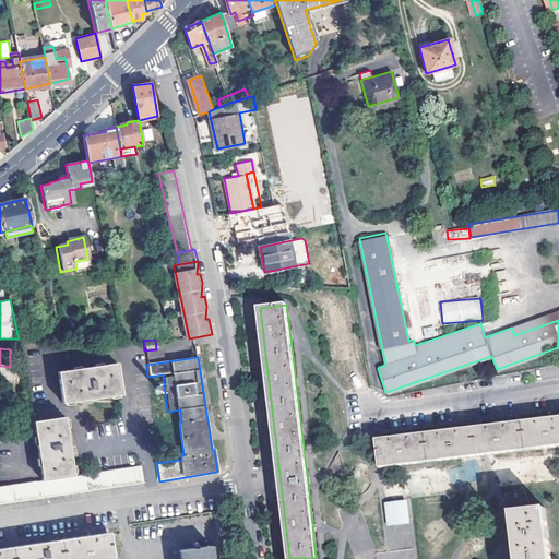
[(56,373),(61,403),(119,393),(115,364),(56,373)]
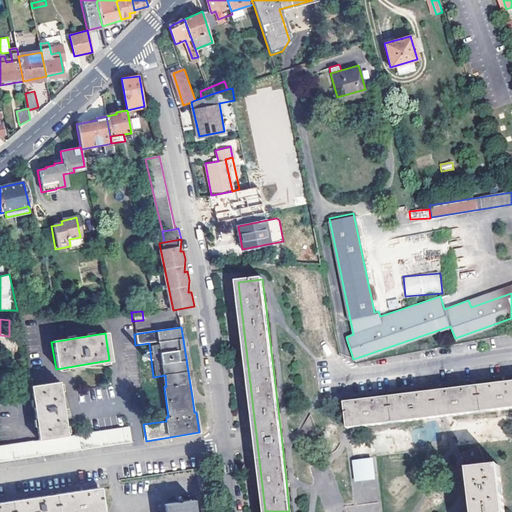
[(29,387),(38,440),(40,440),(47,439),(55,438),(62,437),(67,436),(58,382),(29,387)]
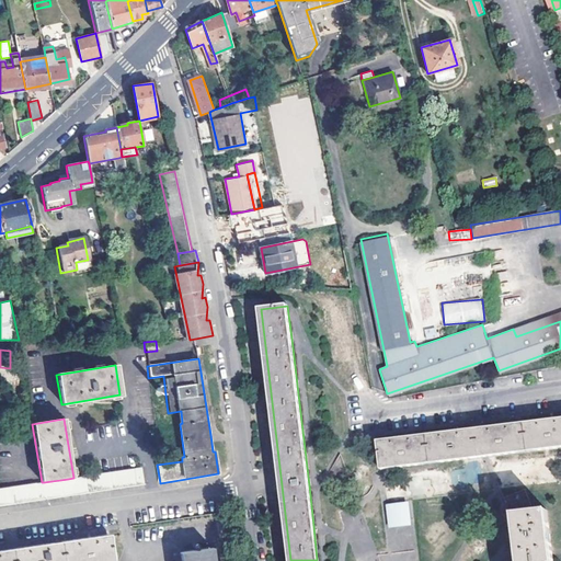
[(560,421),(378,444),(381,471),(399,469),(465,460),(485,458),(546,450),(560,448),(560,421)]
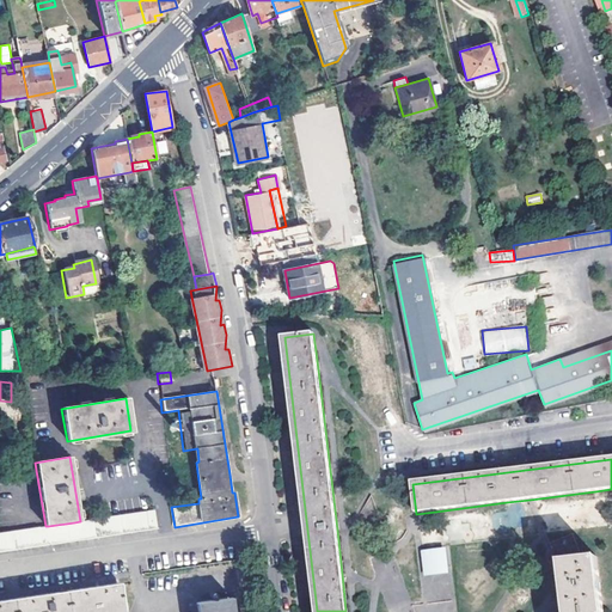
[(145,512),(148,531),(157,530),(153,509),(145,512)]
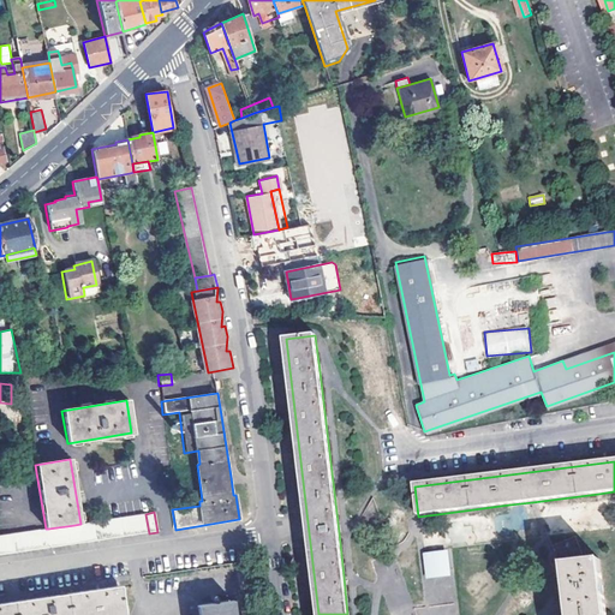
[(145,514),(137,515),(141,535),(149,533),(145,514)]
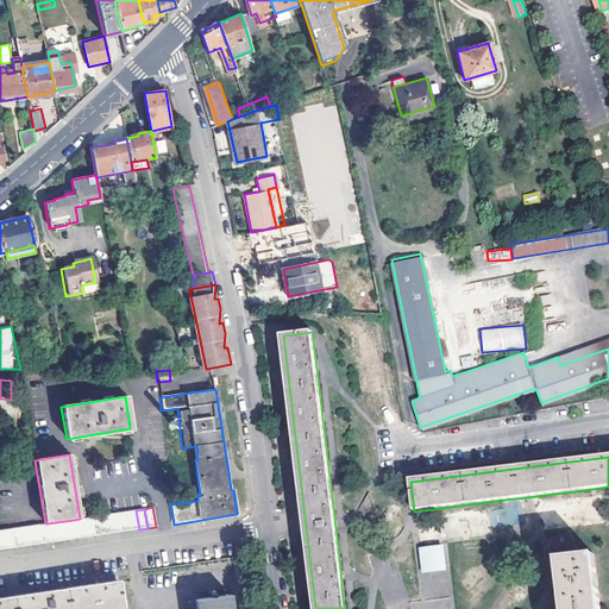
[(126,512),(130,531),(139,529),(136,510),(126,512)]
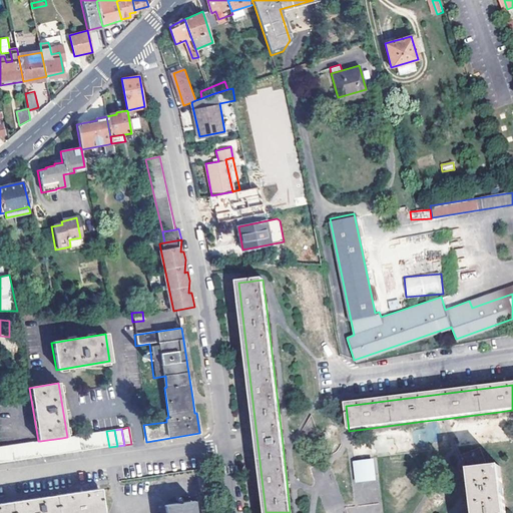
[(106,431),(99,432),(102,448),(109,447),(106,431)]
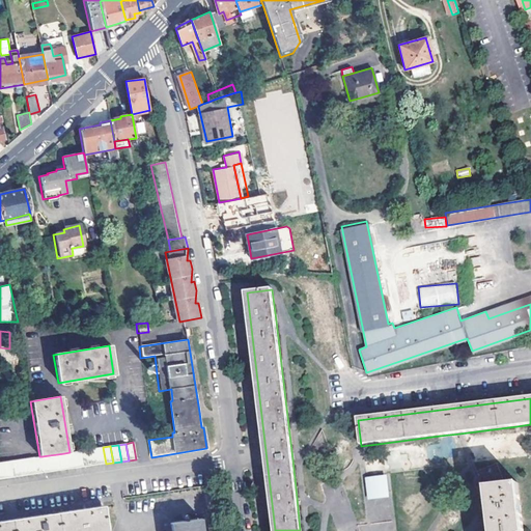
[(95,448),(98,465),(106,464),(103,447),(95,448)]
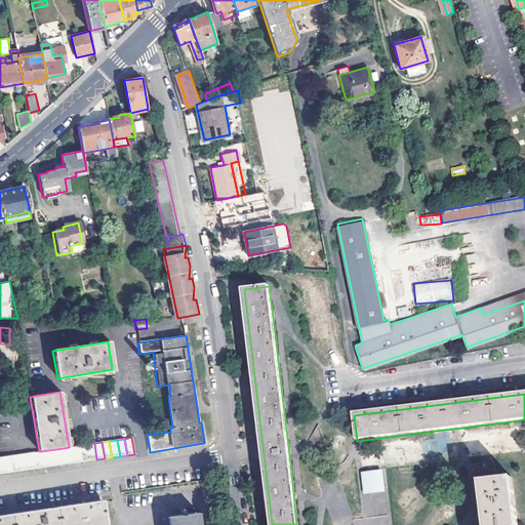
[(94,443),(87,444),(90,461),(96,459),(94,443)]
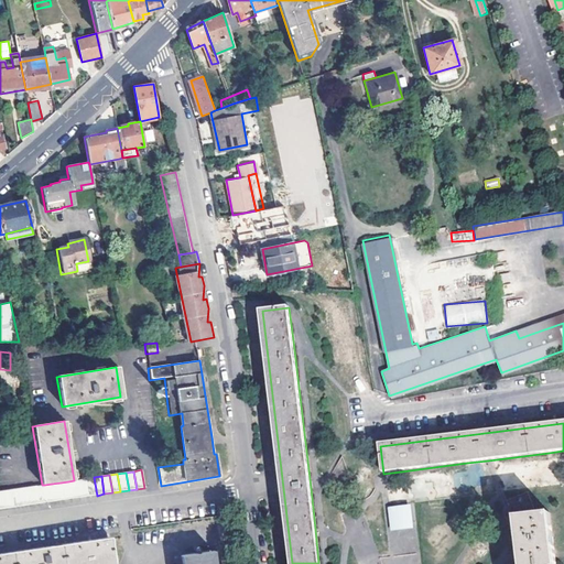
[(85,478),(88,497),(97,496),(94,477),(85,478)]
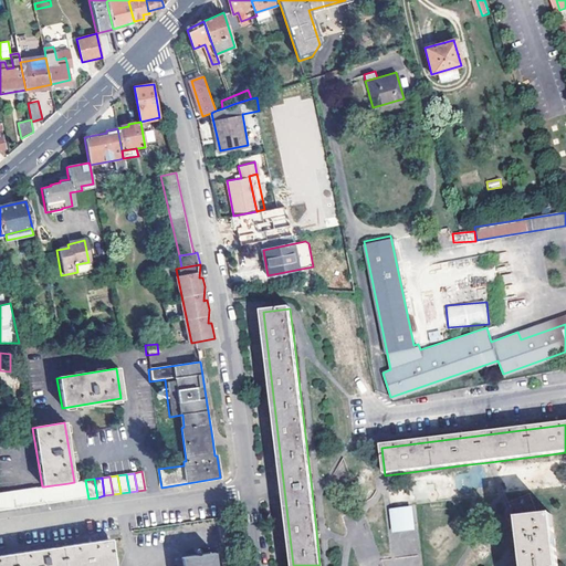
[(85,480),(76,482),(80,500),(88,499),(85,480)]
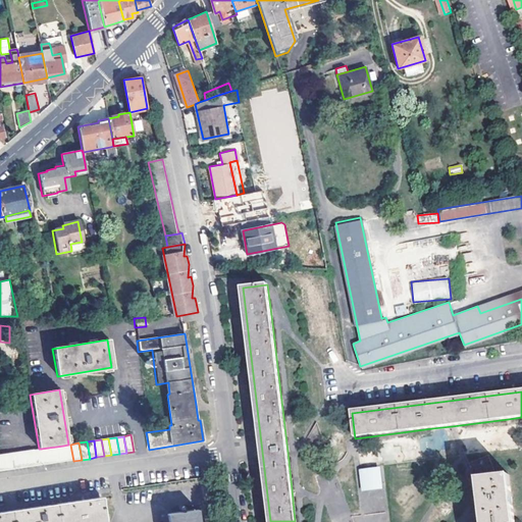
[(63,446),(66,462),(73,461),(70,445),(68,445),(63,446)]
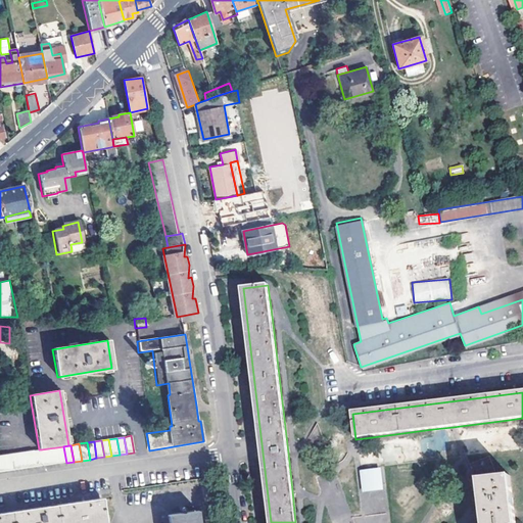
[(63,446),(56,447),(59,464),(66,463),(63,446)]
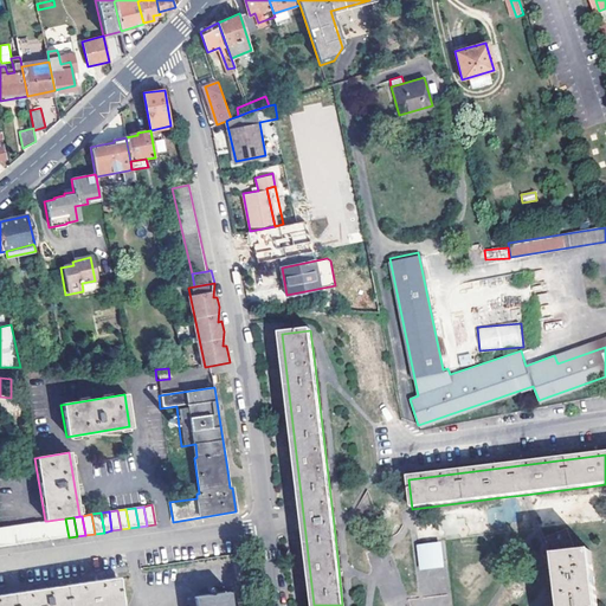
[(56,520),(59,539),(69,537),(65,519),(56,520)]
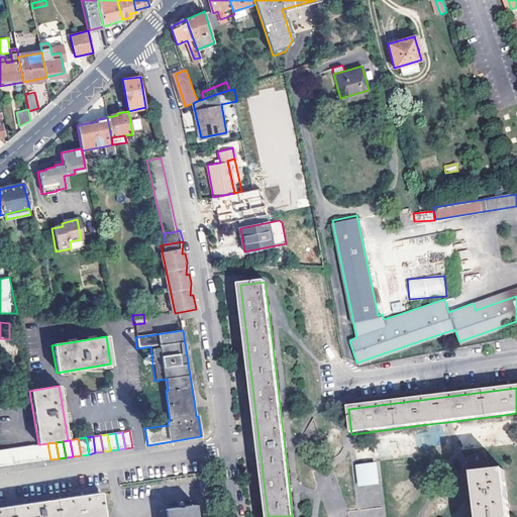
[(47,443),(40,444),(43,460),(50,459),(47,443)]
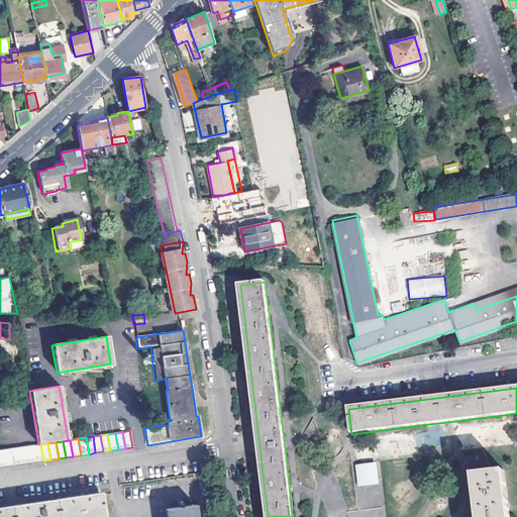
[(32,445),(35,461),(43,460),(40,444),(38,444),(32,445)]
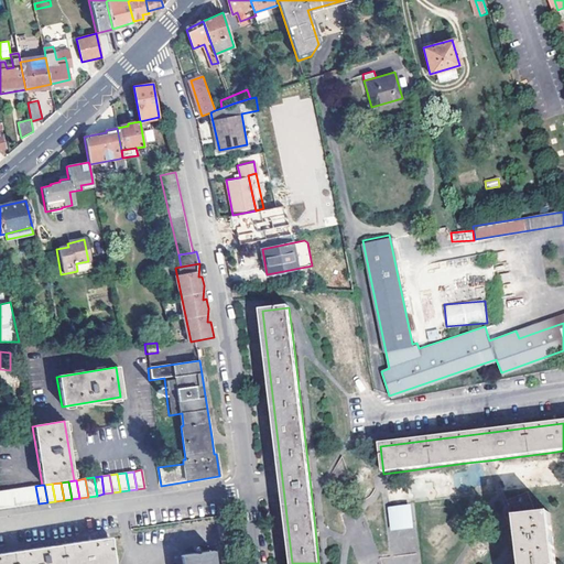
[(35,486),(28,487),(31,506),(39,503),(35,486)]
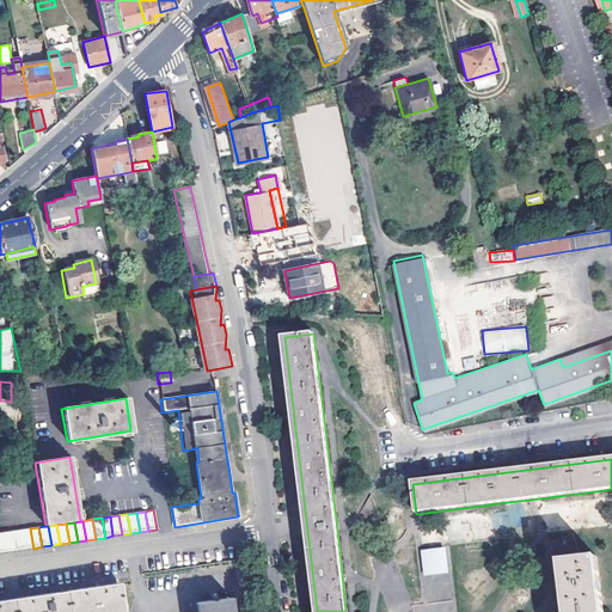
[(22,531),(25,550),(34,549),(30,528),(22,531)]
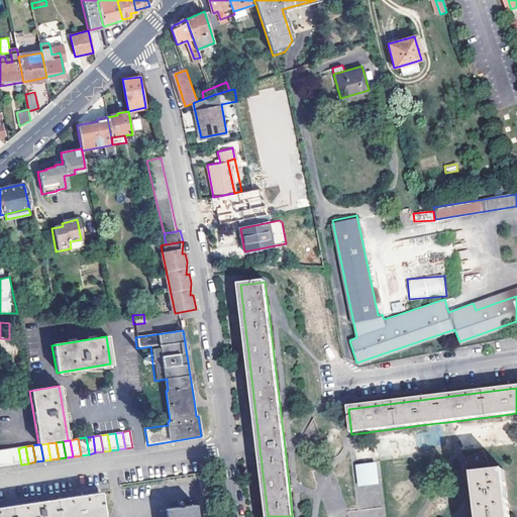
[(18,448),(10,449),(13,466),(21,464),(18,448)]
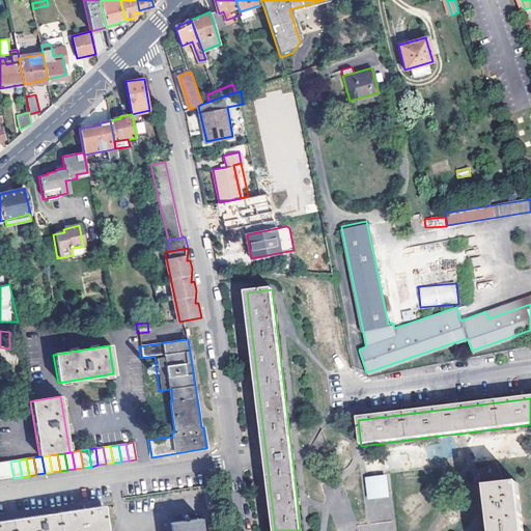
[(0,463),(0,479),(14,478),(10,462),(0,463)]
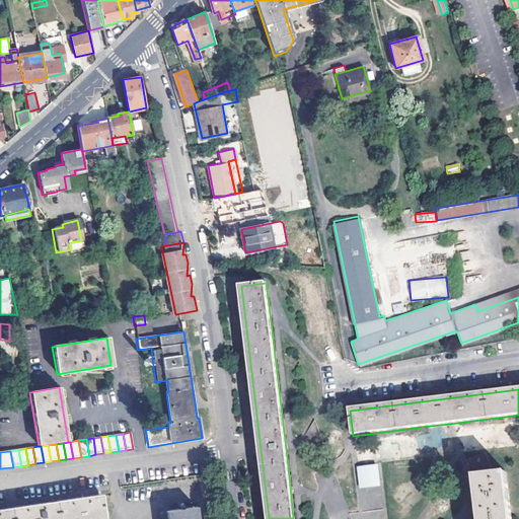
[(358,488),(380,486),(378,463),(356,465),(358,488)]
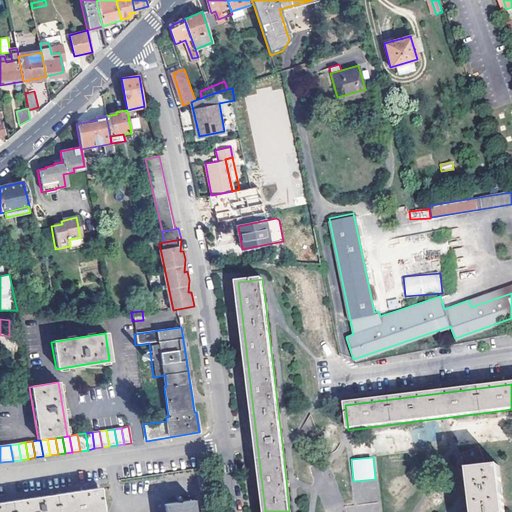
[(504,511),(500,461),(463,464),(467,511),(504,511)]
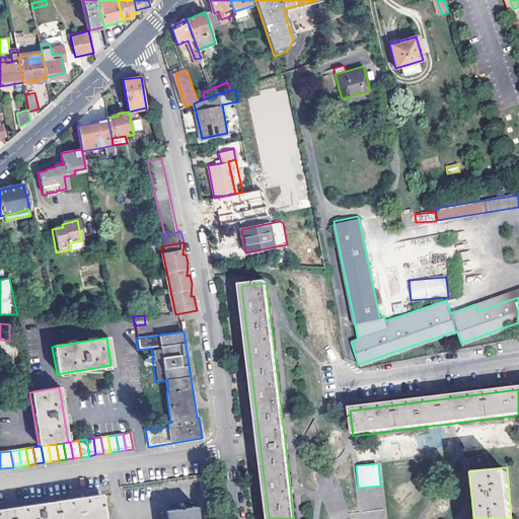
[(104,518),(101,497),(0,511),(0,518),(104,518)]
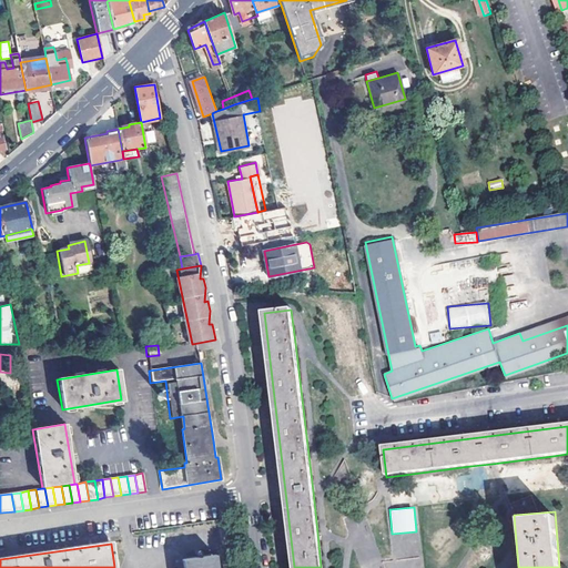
[(181,559),(182,567),(215,567),(214,555),(181,559)]
